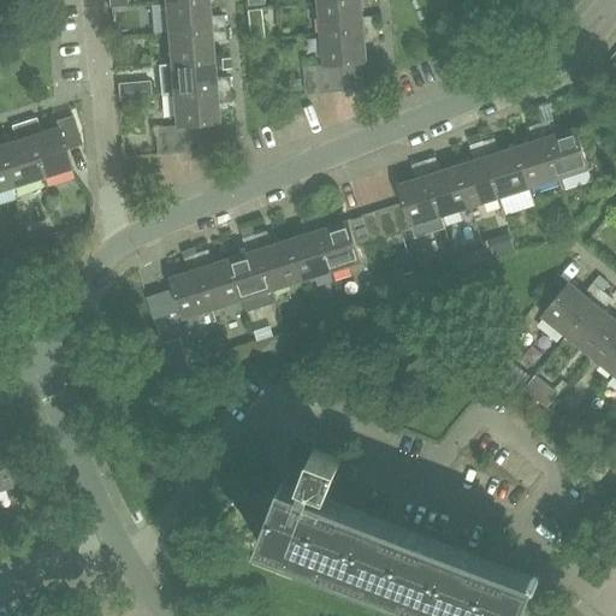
[(184,0),(164,1),(166,33),(225,28),(224,15),(209,16),(207,0),(184,0)]
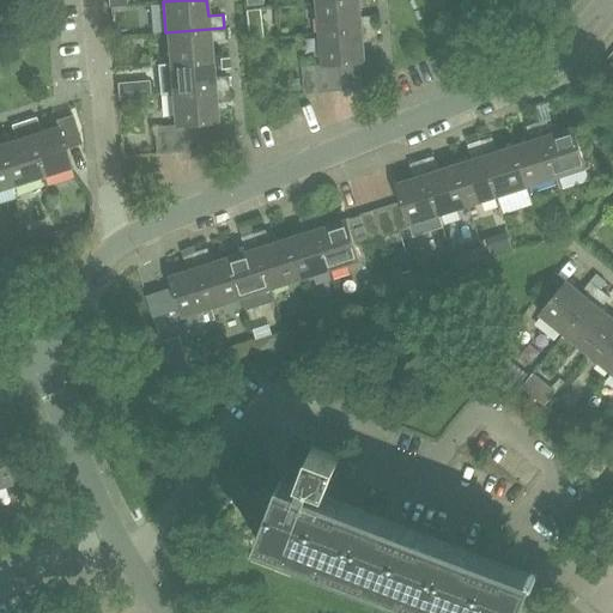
[(345,0),(317,2),(320,34),(377,28),(376,14),(362,17),(359,0),(345,0)]
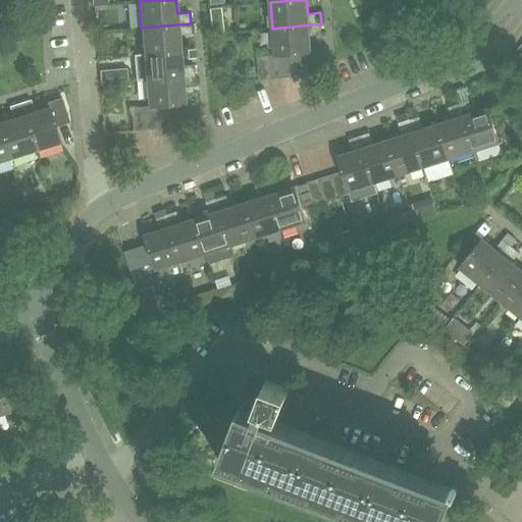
[(141,28),(144,54),(180,51),(179,35),(192,35),(191,23),(141,28)]
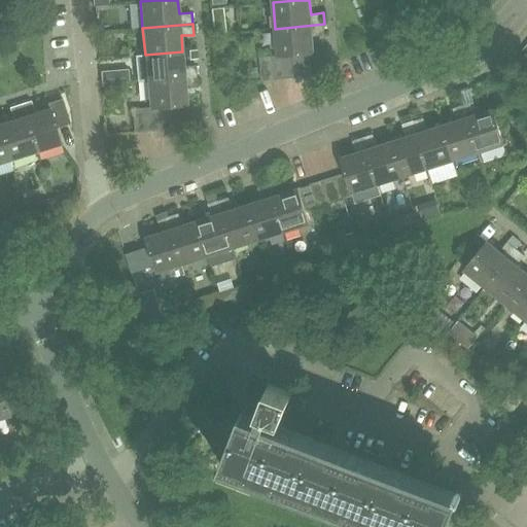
[(314,53),(313,36),(325,35),(324,24),(275,29),(277,56),(284,55),(296,54),(309,53),(314,53)]
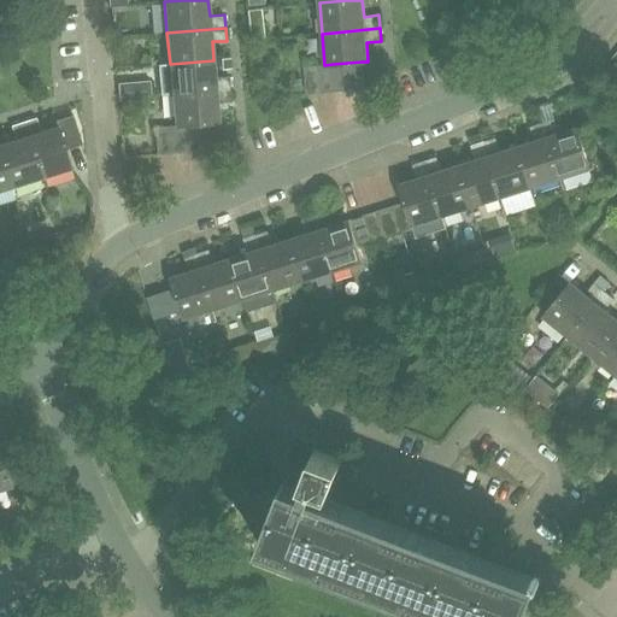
[(170,64),(172,94),(230,89),(229,76),(215,77),(213,60),(170,64)]
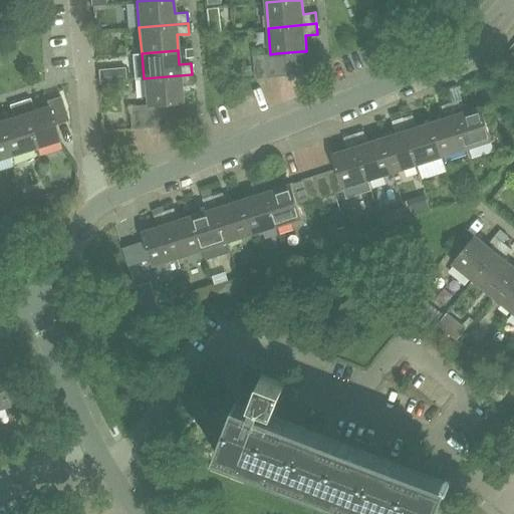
[(304,73),(301,51),(289,52),(292,75),(304,73)]
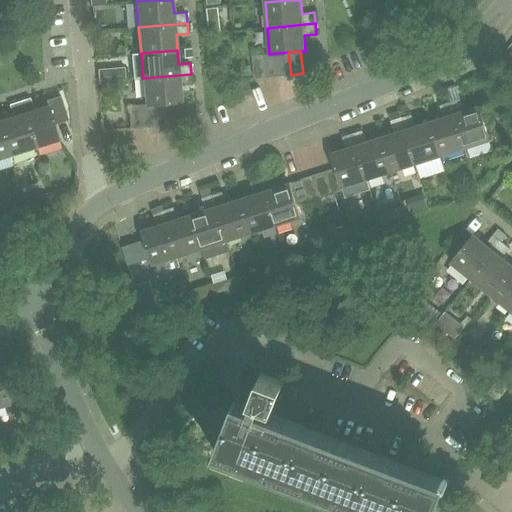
[(279,76),(291,75),(288,52),(276,53),(279,76)]
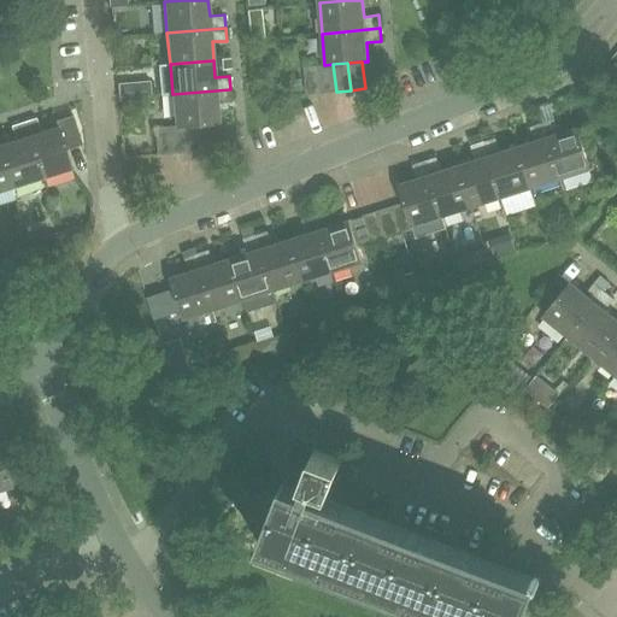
[(324,65),(318,65),(322,93),(336,92),(333,64),(324,65)]
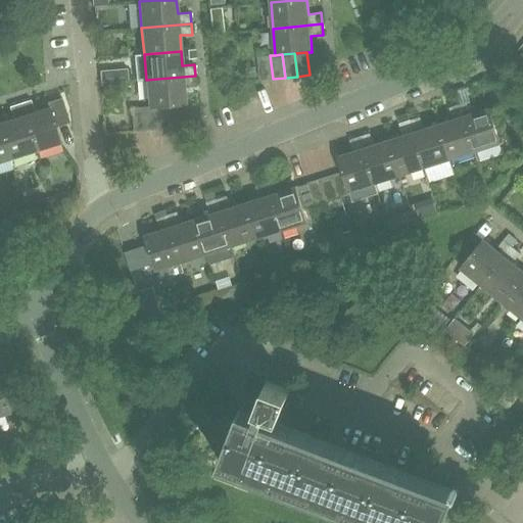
[(257,57),(259,80),(273,79),(270,55),(257,57)]
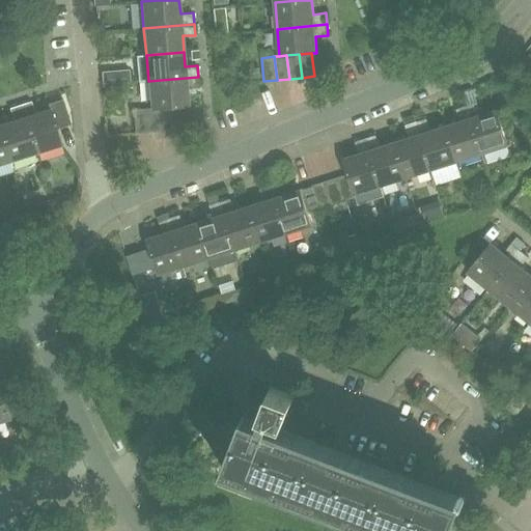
[(101,71),(102,84),(117,84),(115,71),(101,71)]
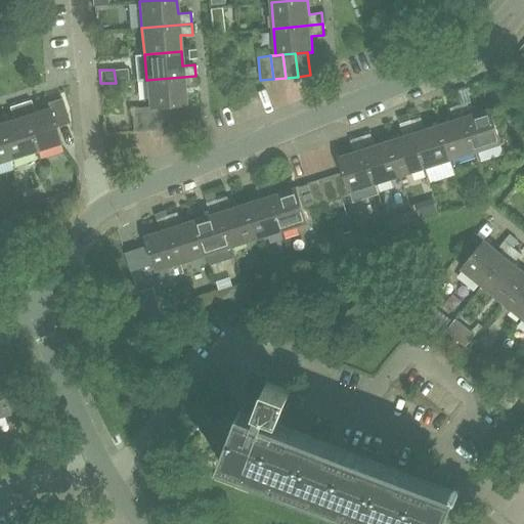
[(168,105),(181,104),(185,103),(184,87),(197,87),(195,76),(146,80),(148,106),(156,106),(168,105)]
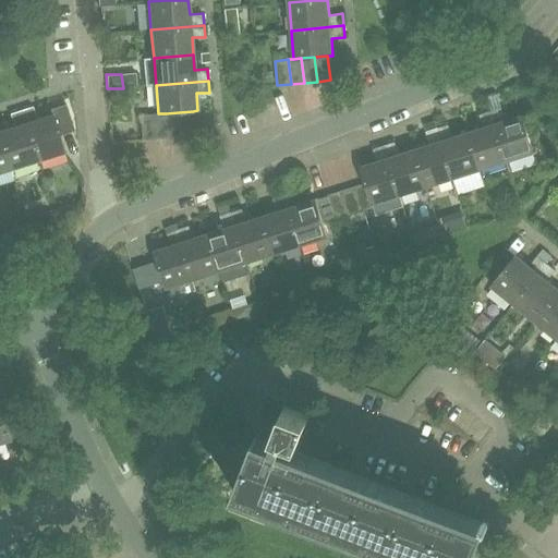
[(50,116),(36,120),(32,107),(22,110),(37,160),(64,152),(60,136),(74,131),(65,105),(49,110),(50,116)]
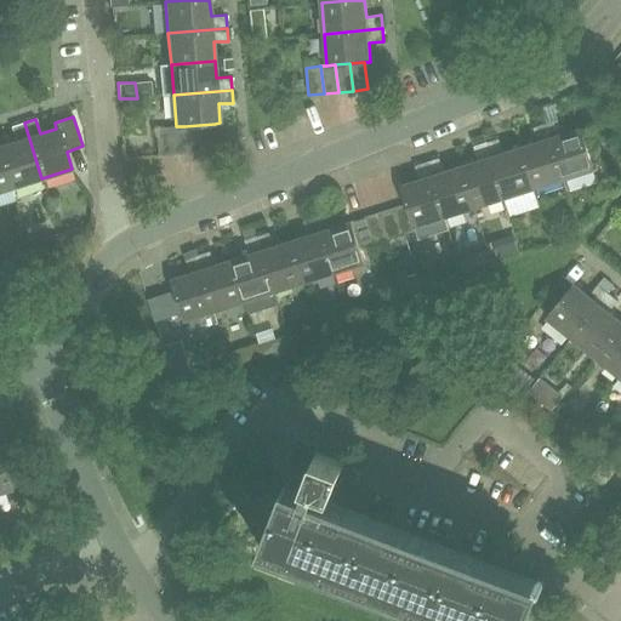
[(581,127),(563,134),(558,119),(546,124),(564,180),(594,170),(581,127)]
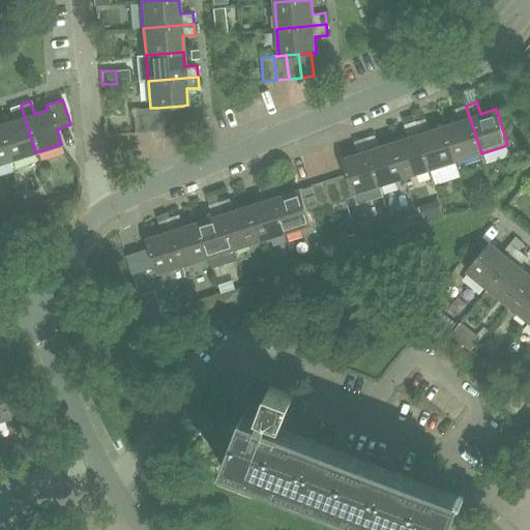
[(17,119),(0,124),(0,126),(10,159),(35,152),(21,105),(12,108),(17,119)]
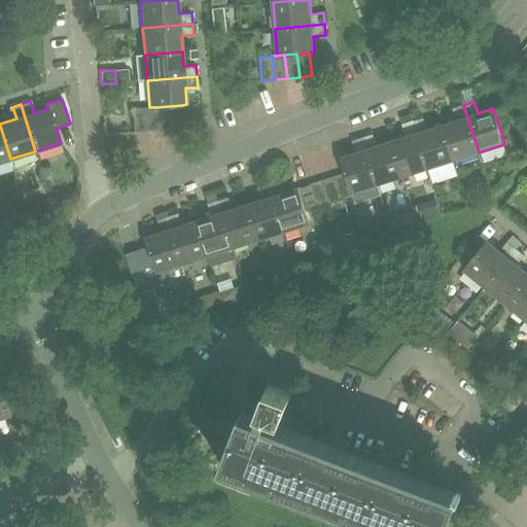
[(184,128),(182,105),(169,106),(171,129),(184,128)]
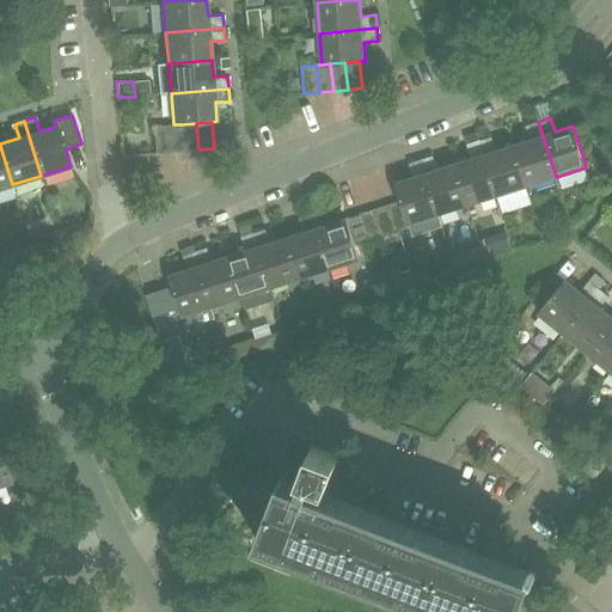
[(530,139),(513,145),(527,185),(556,177),(538,122),(526,126),(530,139)]
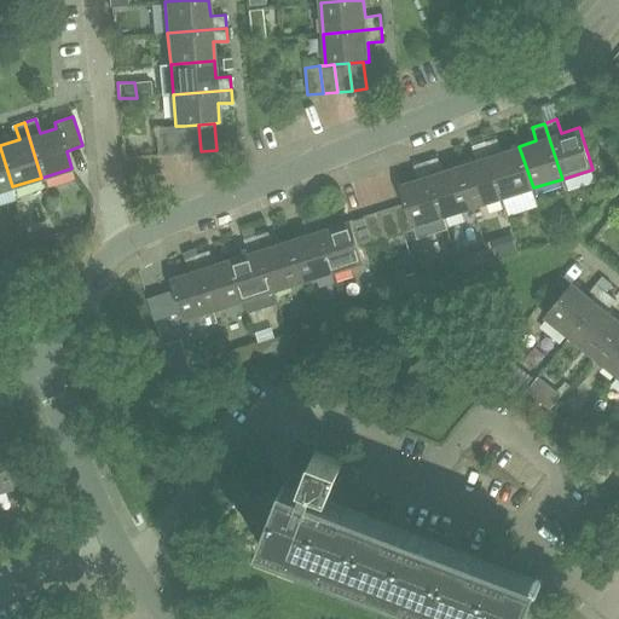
[(186,152),(201,151),(198,125),(184,126),(186,152)]
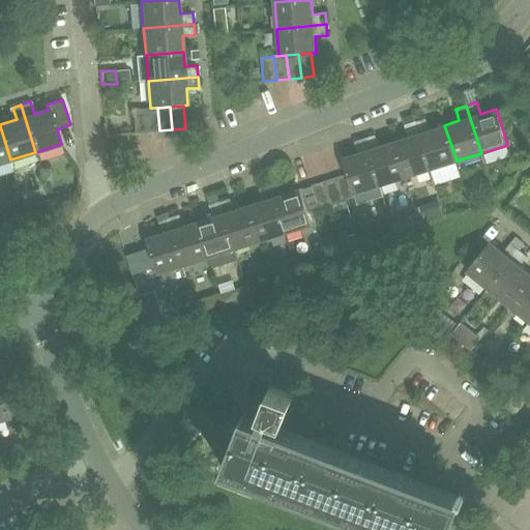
[(157,108),(150,108),(145,109),(147,131),(159,130),(157,108)]
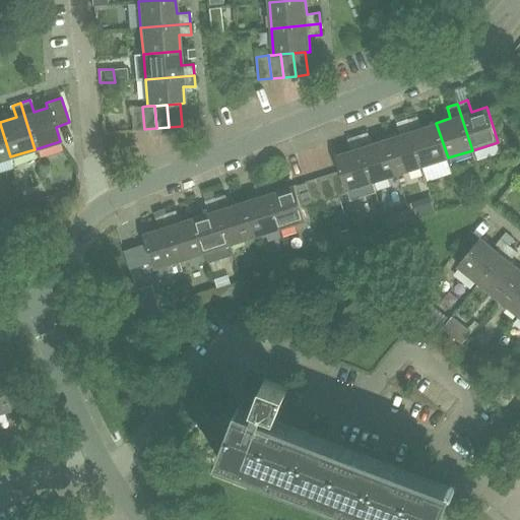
[(130,107),(132,130),(144,129),(142,107),(130,107)]
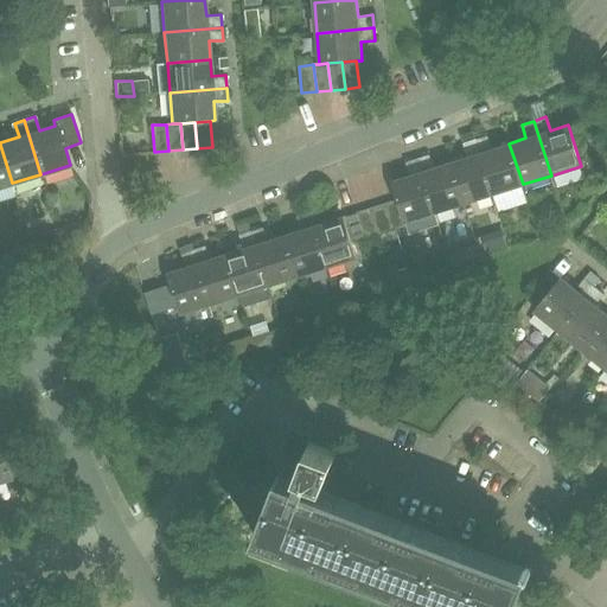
[(460,134),(462,142),(475,139),(473,131),(460,134)]
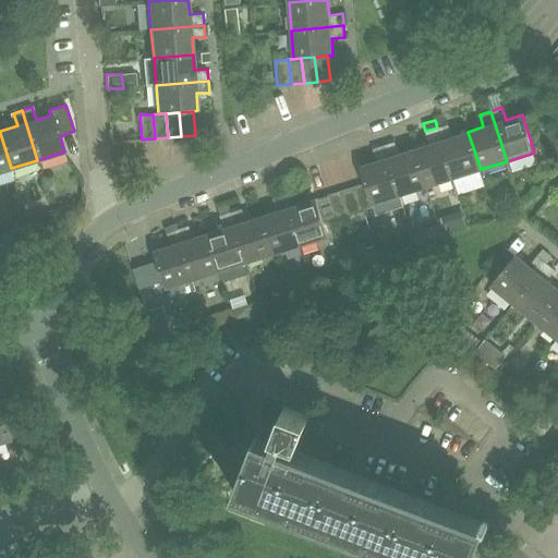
[(468,132),(452,136),(449,124),(437,128),(453,178),(481,169),(468,132)]
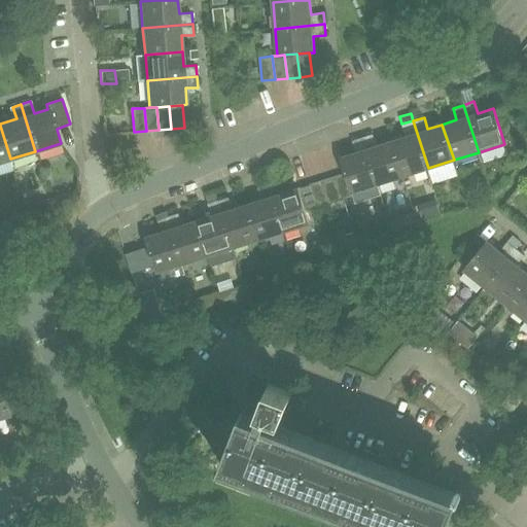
[(407,136),(392,140),(403,176),(428,168),(413,120),(402,124),(407,136)]
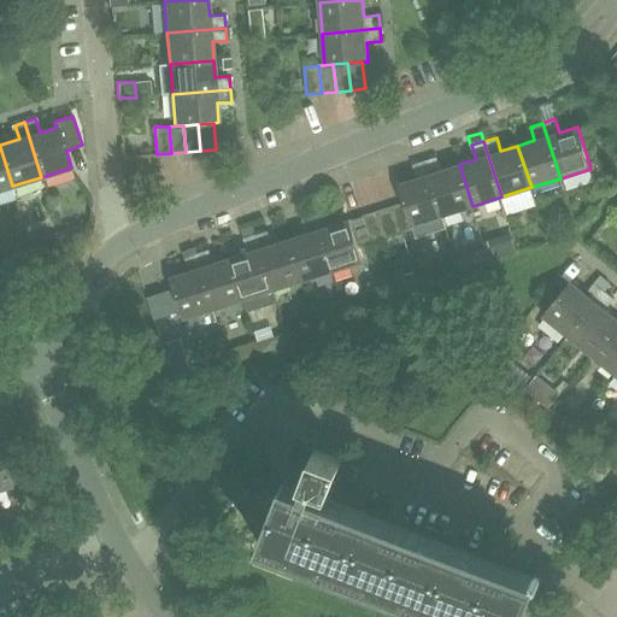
[(0,147),(0,189),(12,186),(0,147)]
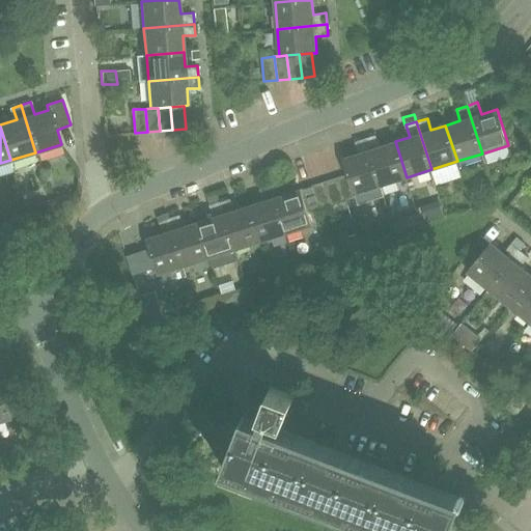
[(395,141),(380,146),(376,134),(366,138),(381,186),(407,177),(395,141)]
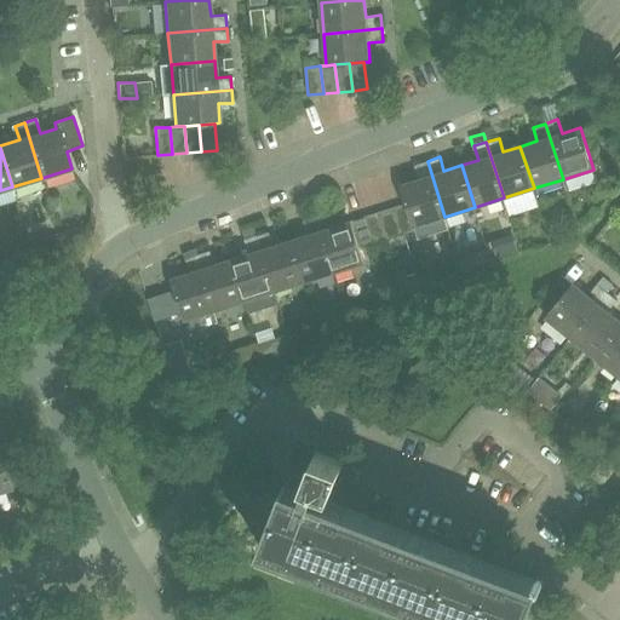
[(401,184),(406,202),(407,202),(414,225),(445,217),(428,161),(414,165),(419,178),(401,184)]
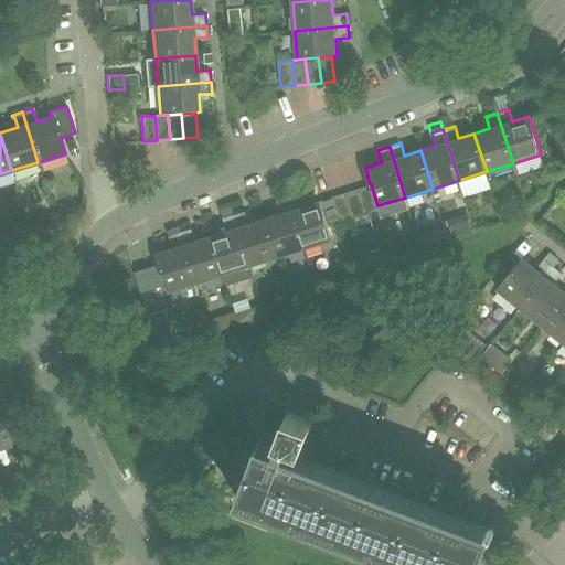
[(371,184),(370,184),(358,189),(365,213),(379,209),(377,205),(371,184)]
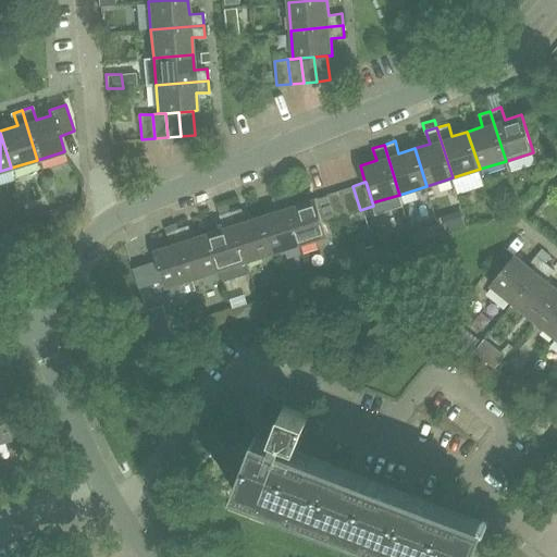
[(348,214),(360,210),(353,186),(341,190),(348,214)]
